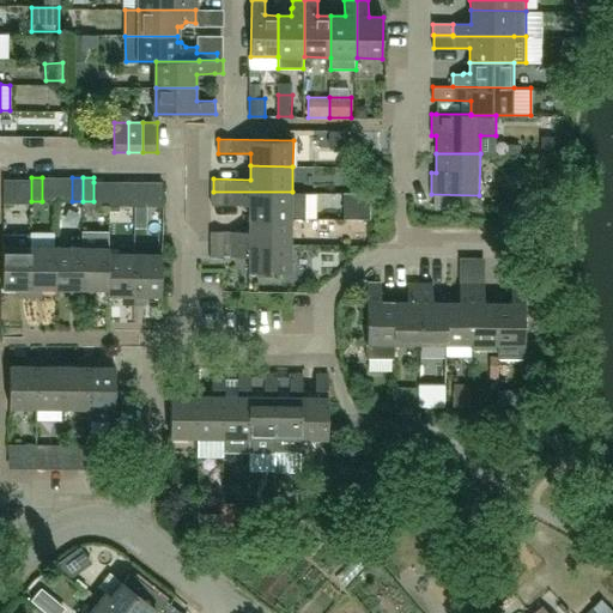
[(14,204),(14,180),(4,180),(4,204),(14,204)]
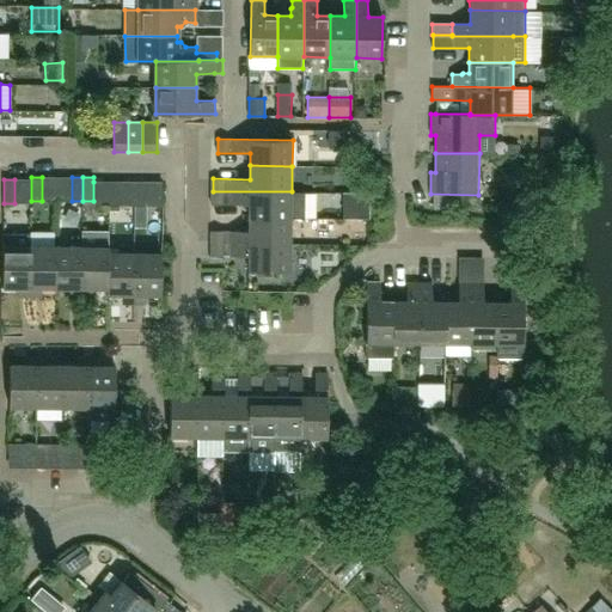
[(134,206),(135,182),(124,182),(124,206),(134,206)]
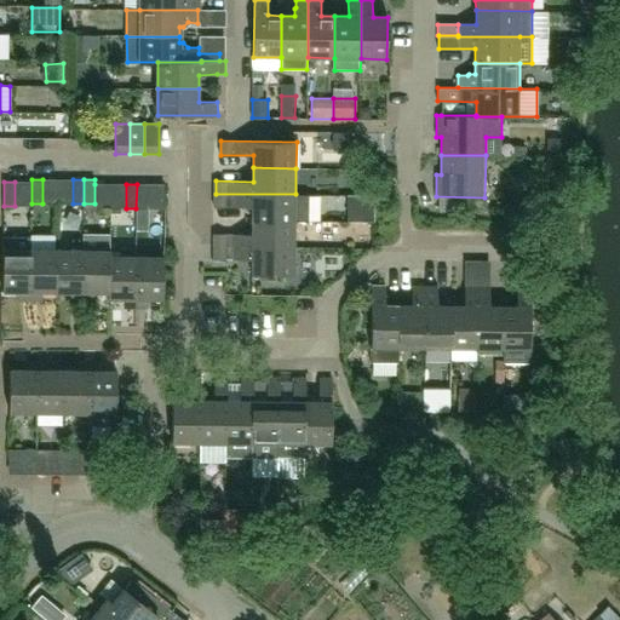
[(147,208),(148,184),(137,184),(136,208),(147,208)]
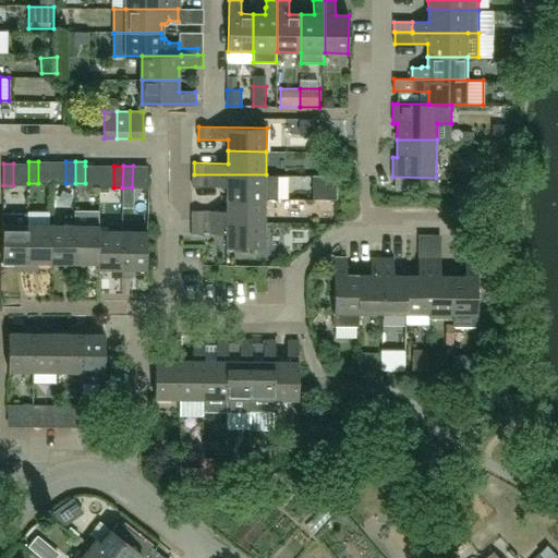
[(222,191),(227,191),(227,197),(266,198),(278,198),(278,174),(266,174),(194,174),(193,186),(220,186),(222,191)]
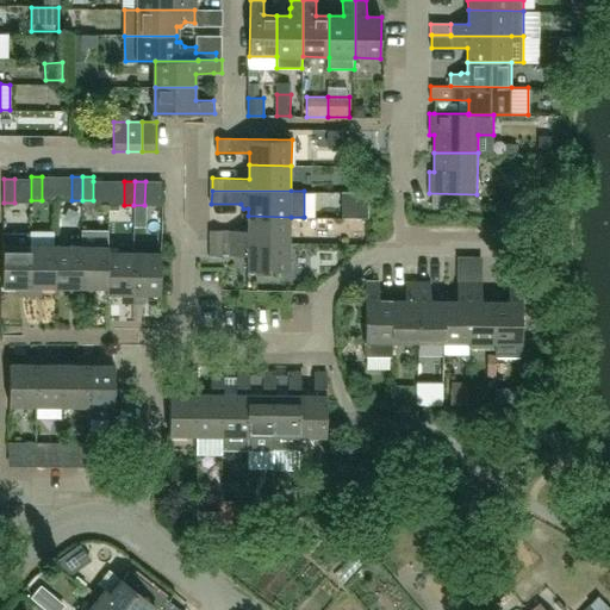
[(316,207),(334,204),(331,191),(313,194),(316,207)]
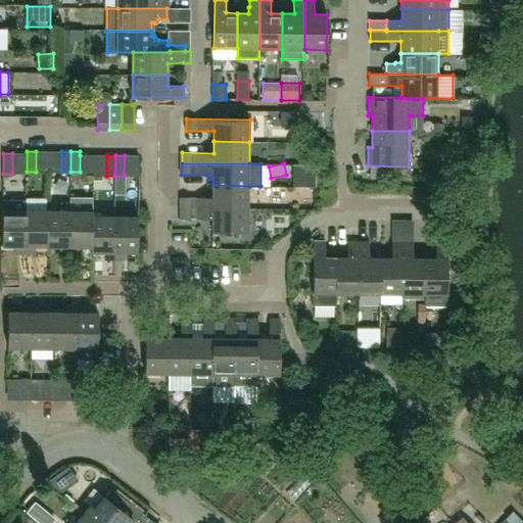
[(249,186),(212,185),(212,194),(208,194),(206,197),(181,197),(181,207),(248,208),(249,186)]
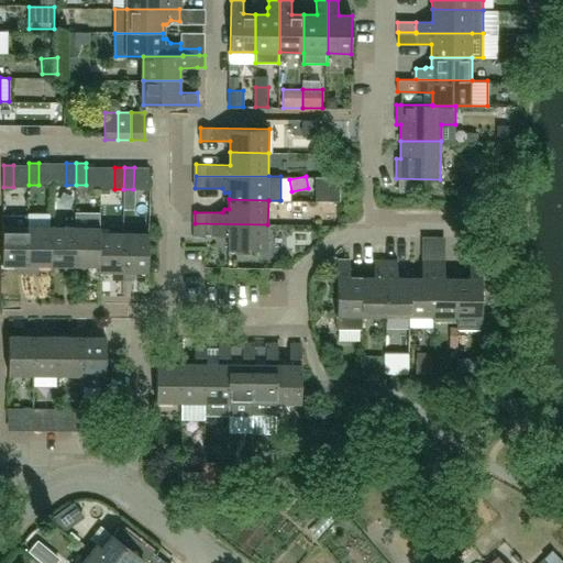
[(17,273),(28,273),(28,227),(28,216),(3,216),(2,265),(17,265),(17,273)]
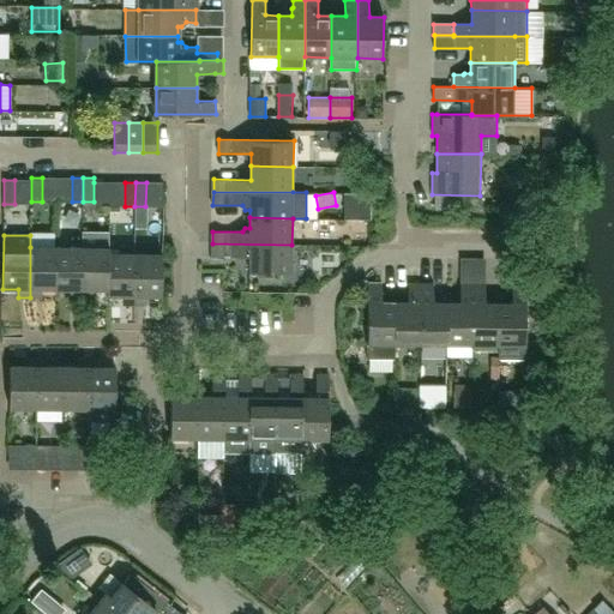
[(292,245),(212,244),(212,256),(250,257),(250,272),(292,272),(292,245)]
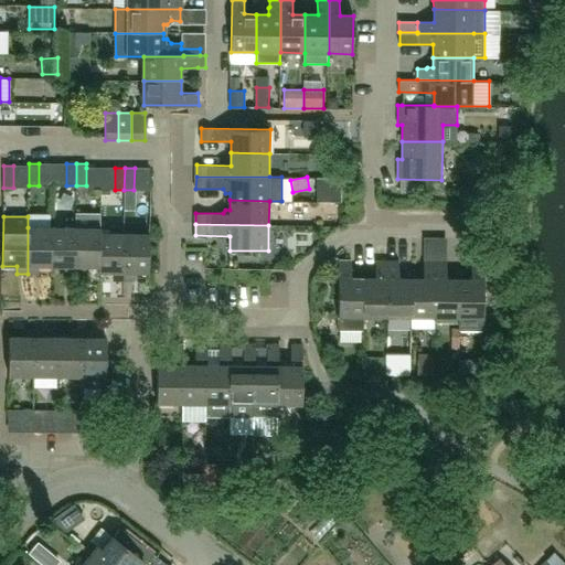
[(51,266),(52,227),(28,227),(28,274),(38,274),(38,266),(51,266)]
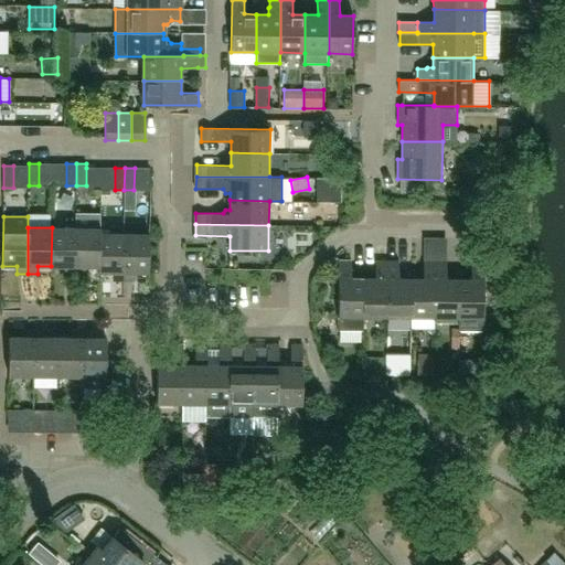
[(65,274),(75,274),(75,227),(52,227),(51,266),(65,267),(65,274)]
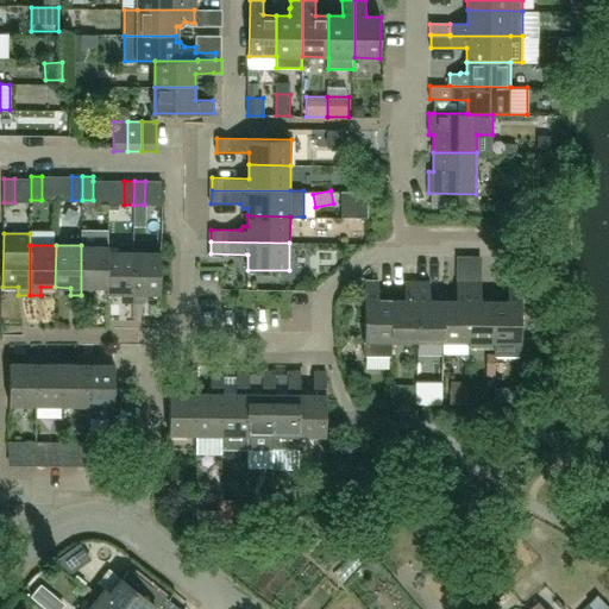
[(107,294),(107,245),(98,245),(81,245),(81,295),(92,295),(92,288),(106,288),(106,294),(107,294)]
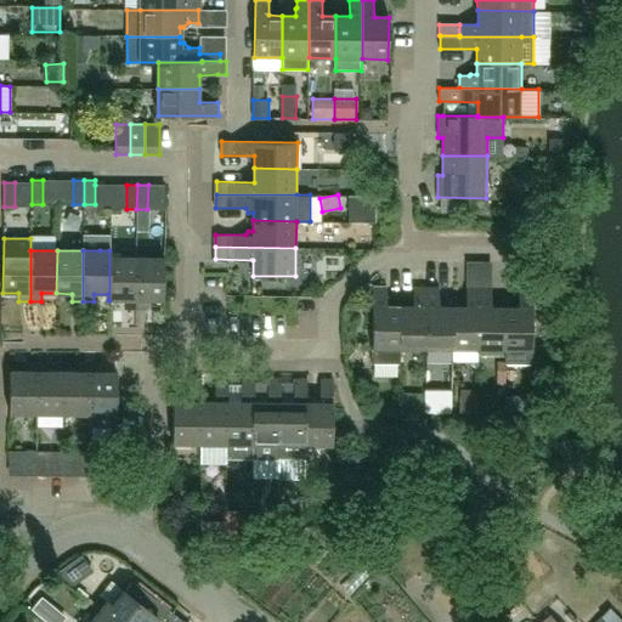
[(124,309),(136,309),(136,258),(111,258),(111,250),(109,250),(109,300),(124,300),(124,309)]
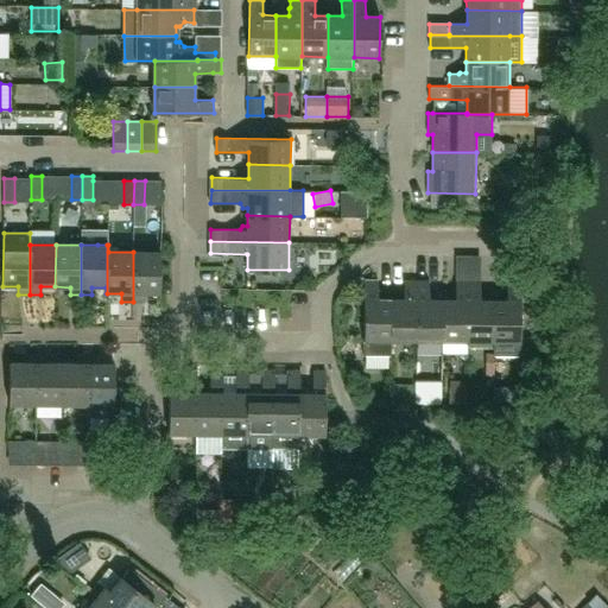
[(133,252),(133,302),(144,302),(144,292),(160,293),(160,252),(133,252)]
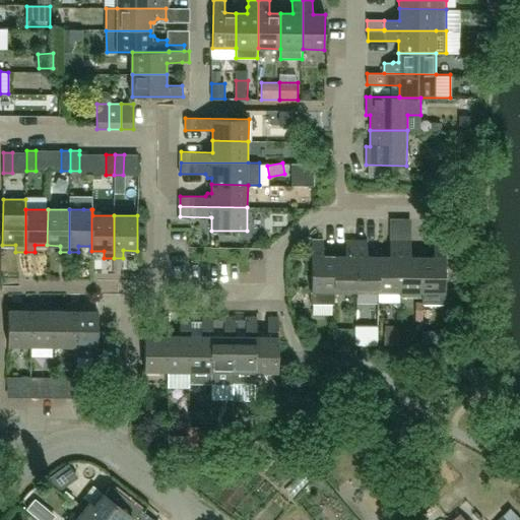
[(335,304),(335,291),(336,256),(324,255),(324,241),(314,241),(313,304),(335,304)]
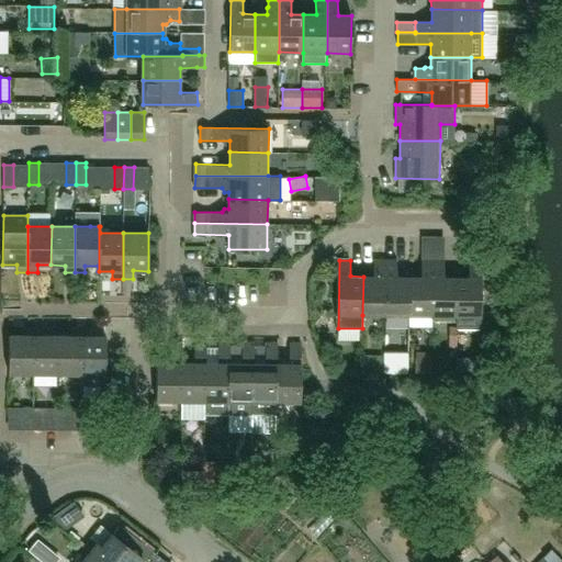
[(388,315),(388,260),(374,260),(374,277),(363,277),(362,315),(388,315)]
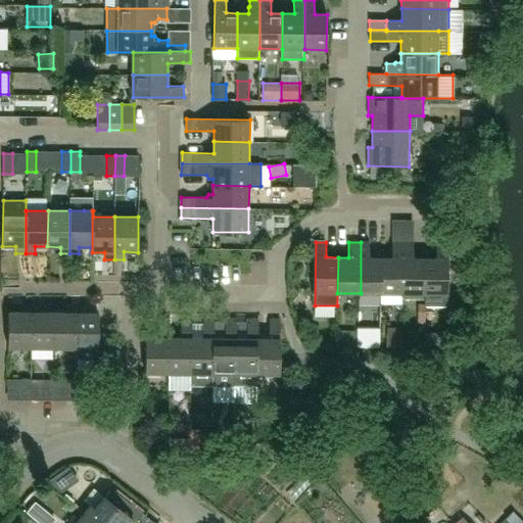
[(361,293),(381,294),(382,257),(370,257),(370,242),(361,242),(361,293)]
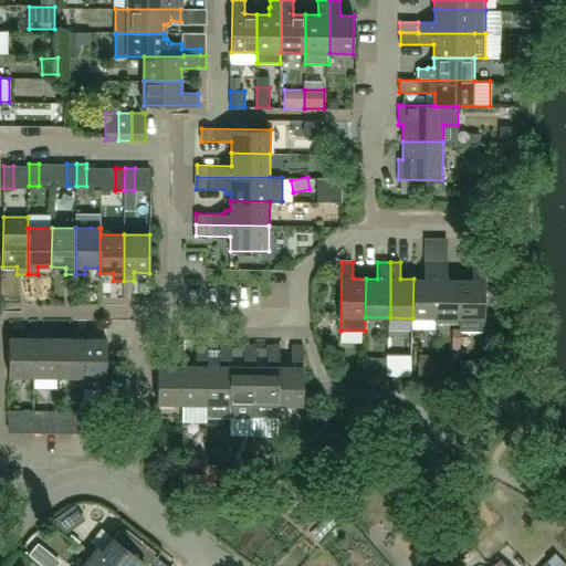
[(437,318),(437,262),(425,262),(425,279),(413,279),(412,318),(437,318)]
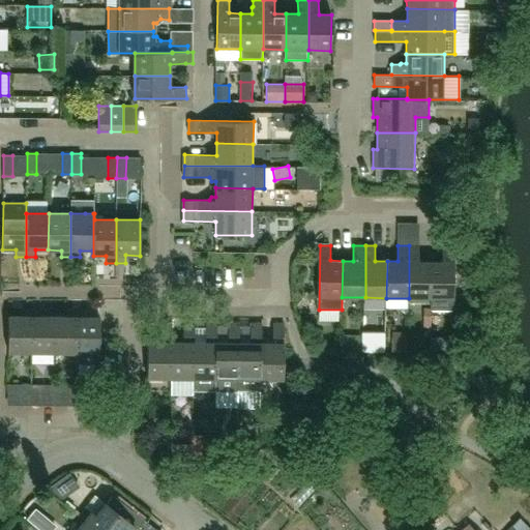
[(409,298),(432,298),(432,261),(418,261),(419,245),(409,245),(409,298)]
